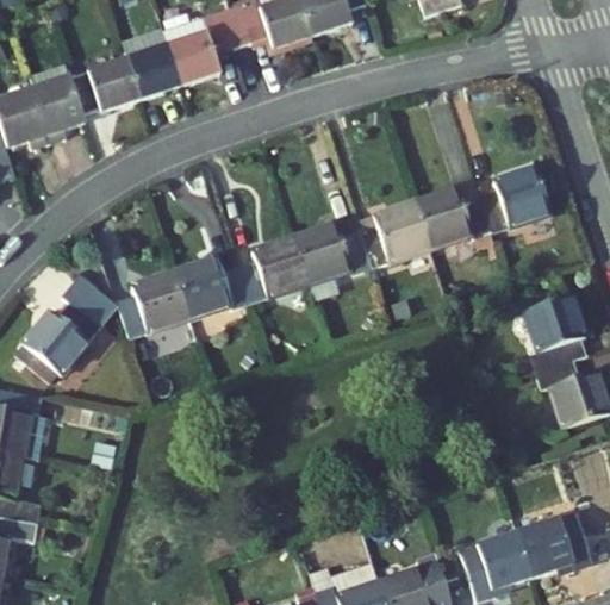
[(312,33),(300,0),(281,0),(261,7),(257,0),(254,0),(238,5),(250,42),(269,36),(273,47),(312,33)]
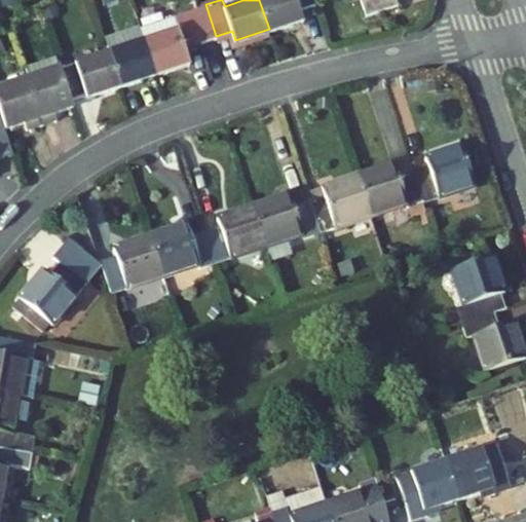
[(259,0),(269,29),(303,17),(300,9),(316,3),(315,0),(259,0)]
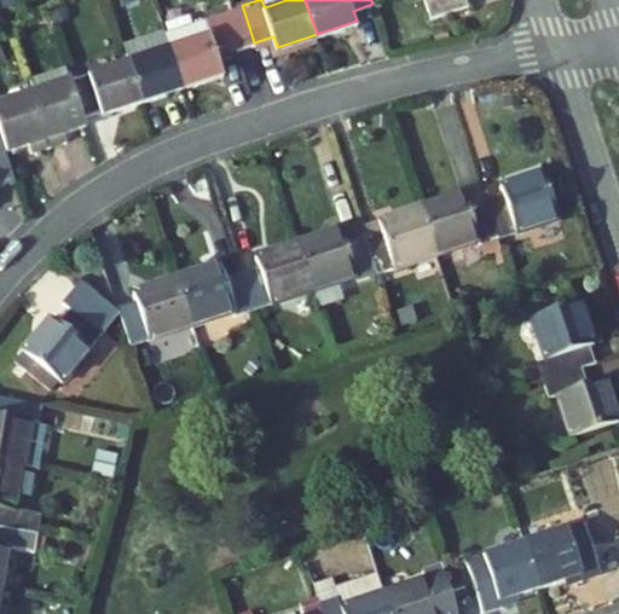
[(427,0),(432,15),(468,3),(467,0),(427,0)]
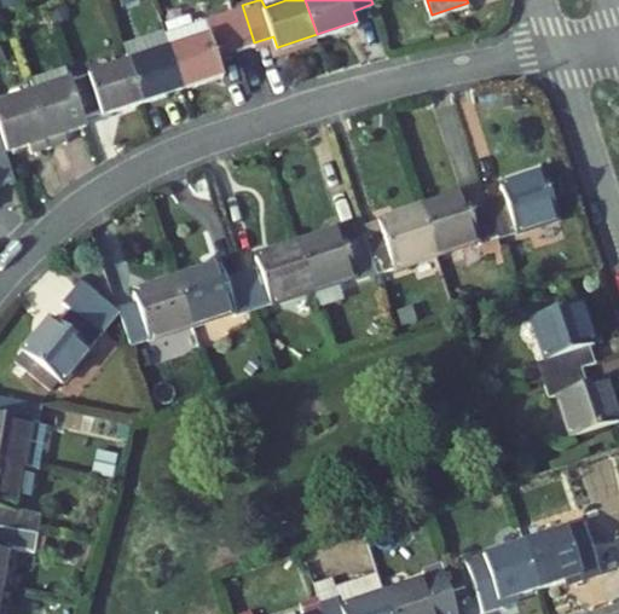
[(232,9),(224,11),(237,48),(254,42),(242,5),(232,9)]
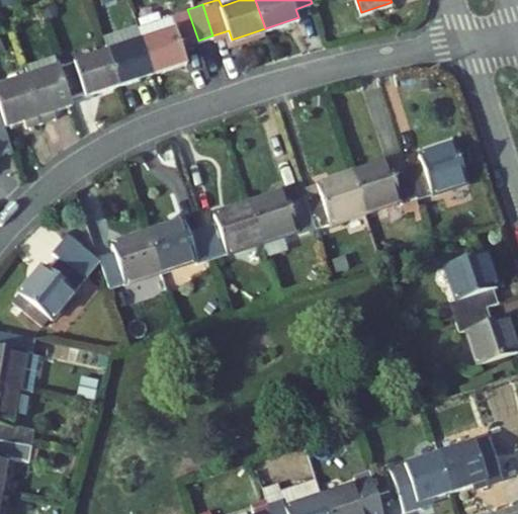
[(198,40),(187,9),(172,14),(176,27),(143,37),(154,72),(187,61),(183,46),(198,40)]
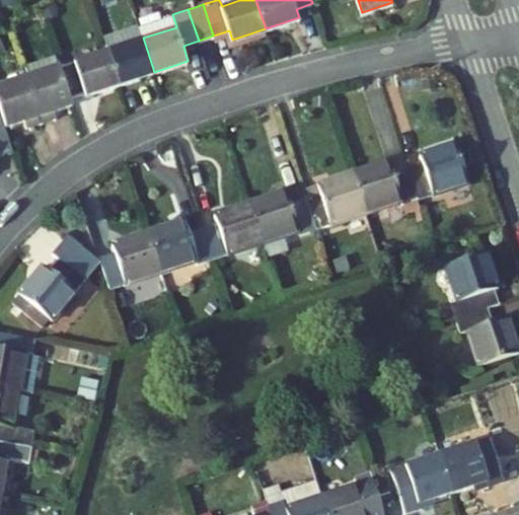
[(109,49),(121,83),(154,72),(143,38),(109,49)]
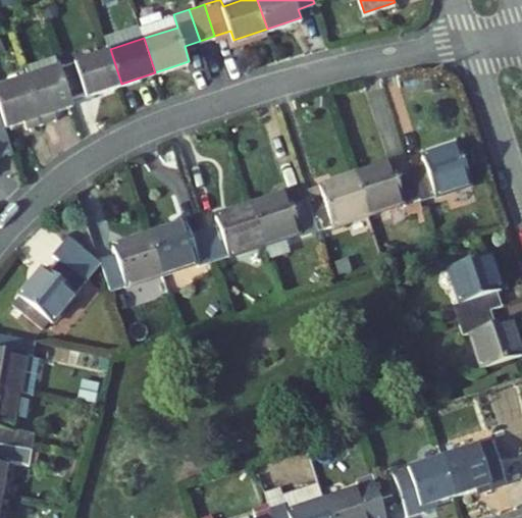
[(87,94),(121,84),(110,49),(60,65),(71,97),(87,92),(87,94)]
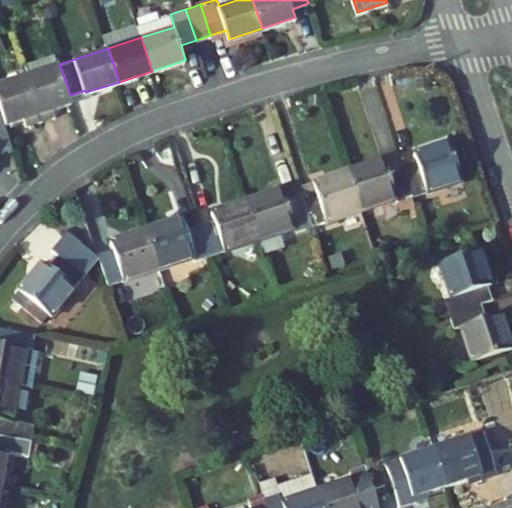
[(59,64),(55,52),(22,62),(26,75),(59,64)]
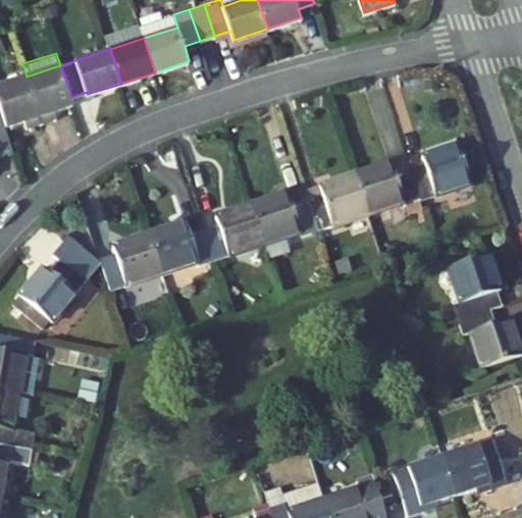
[(71,97),(60,65),(27,76),(41,122),(56,117),(53,109),(73,103),(71,97)]
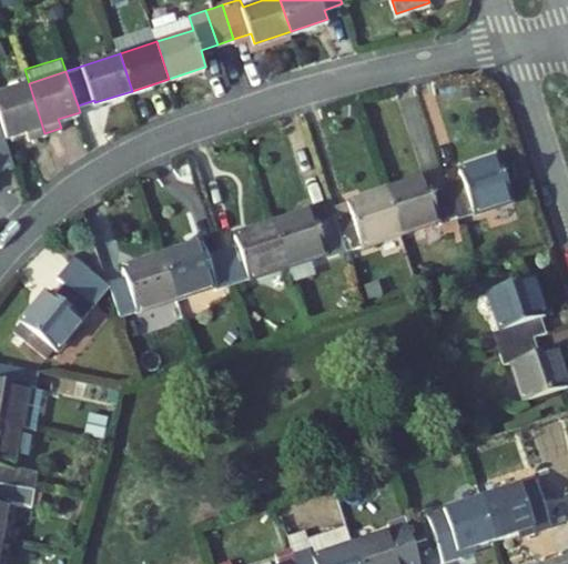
[(44,133),(29,83),(0,92),(0,119),(6,137),(26,129),(29,139),(44,133)]
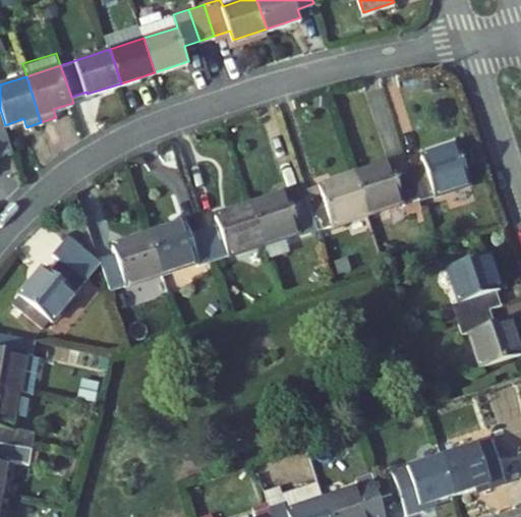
[(0,157),(14,153),(5,125),(0,109),(0,157)]
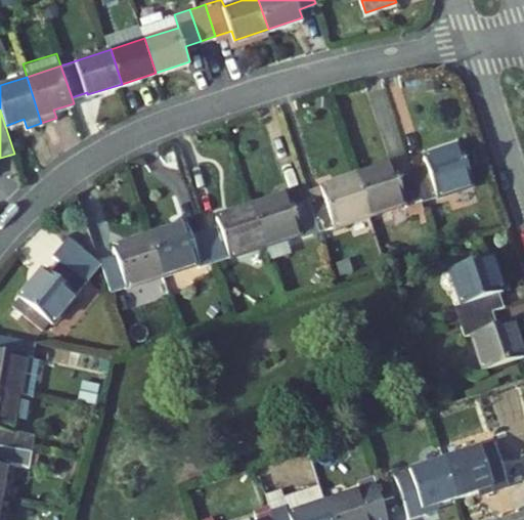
[(412,167),(423,199),(474,182),(462,143),(425,155),(427,162),(412,167)]
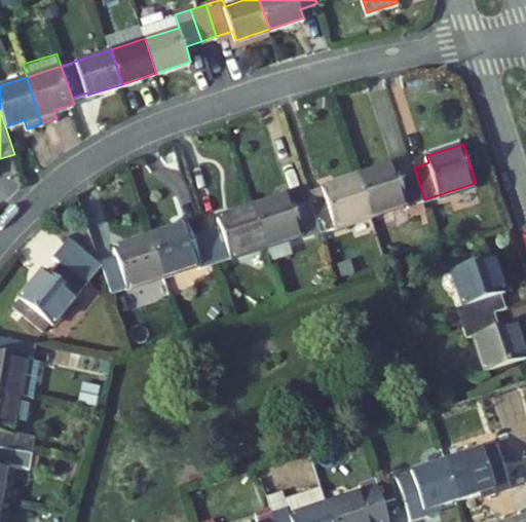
[(359,174),(372,213),(409,200),(410,204),(424,199),(414,168),(400,172),(397,160),(359,174)]
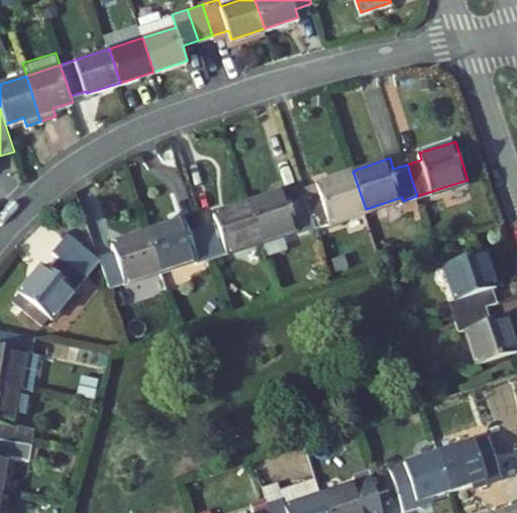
[(305,195),(315,225),(366,209),(352,171),(317,182),(320,190),(305,195)]
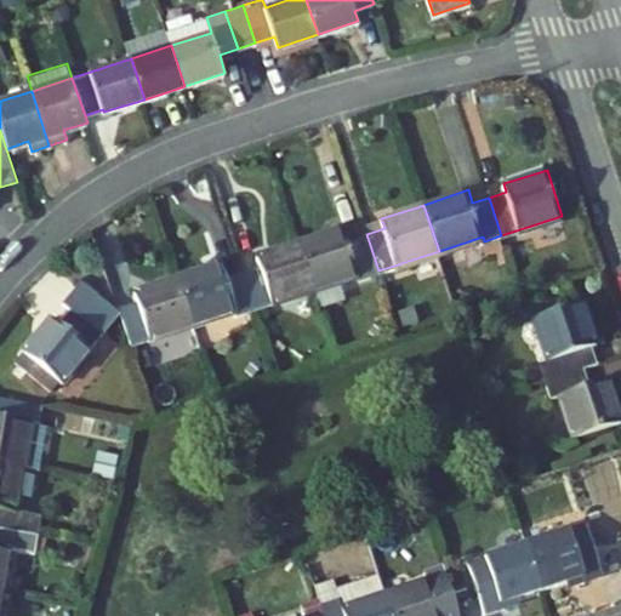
[(379,271),(366,234),(348,240),(343,227),(302,240),(317,286),(359,272),(360,277),(379,271)]
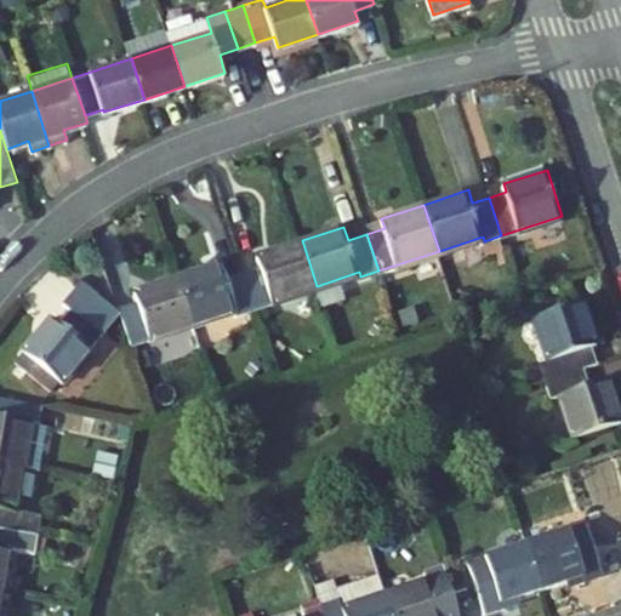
[(258,254),(262,263),(244,269),(256,306),(317,286),(302,240),(258,254)]
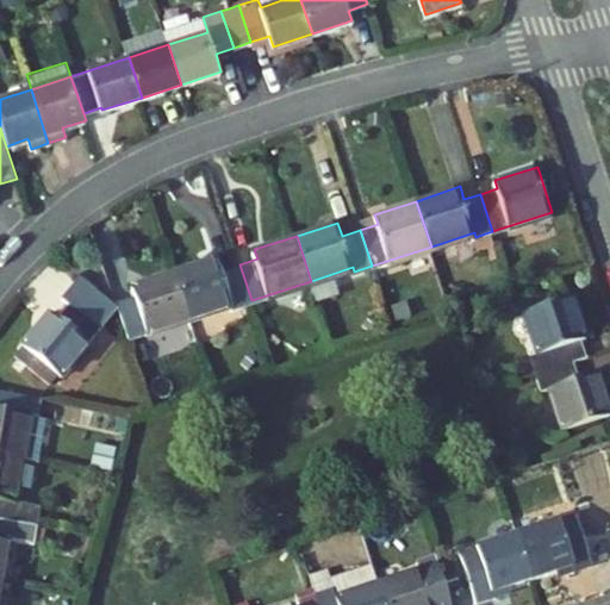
[(251,300),(240,264),(222,269),(217,255),(174,269),(190,317),(232,303),(234,306),(251,300)]
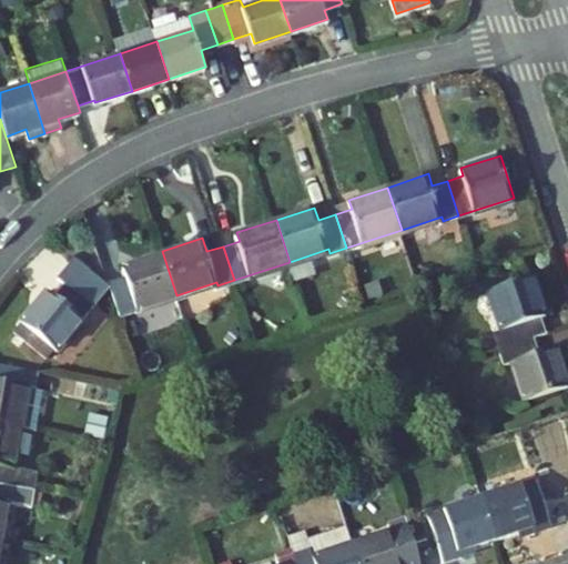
[(111,284),(121,313),(176,295),(162,251),(124,264),(127,273),(110,279),(111,284)]
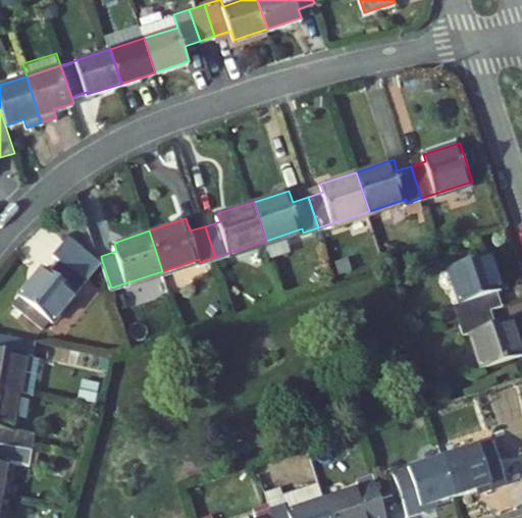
[(53,320),(102,261),(69,232),(55,251),(60,255),(50,267),(44,263),(20,293),(53,320)]
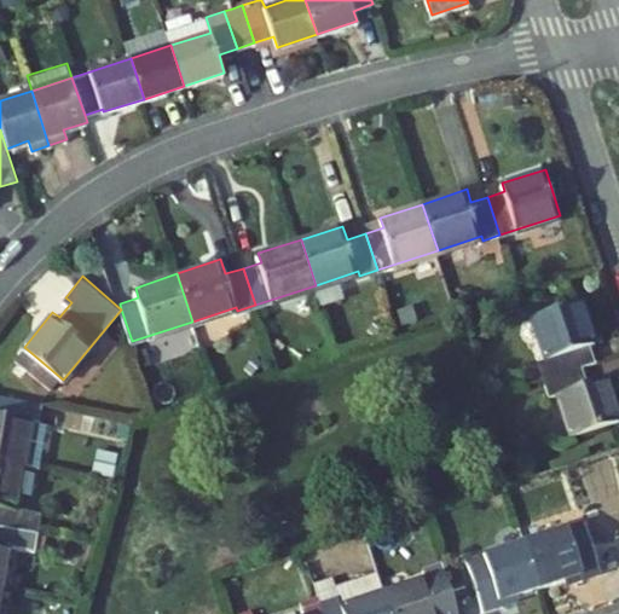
[(71,302),(65,297),(52,312),(59,317),(71,302)]
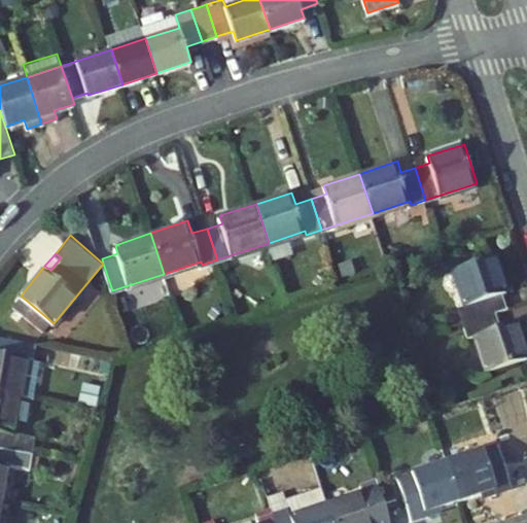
[(502,291),(505,290),(494,254),(455,268),(466,304),(460,306),(464,320),(497,310),(506,307),(502,291)]
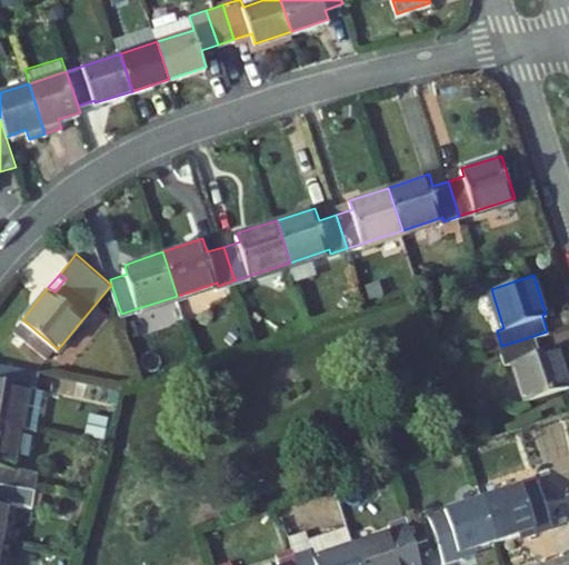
[(507,362),(513,360),(527,400),(568,386),(568,385),(556,346),(541,350),(537,335),(501,346),(507,362)]
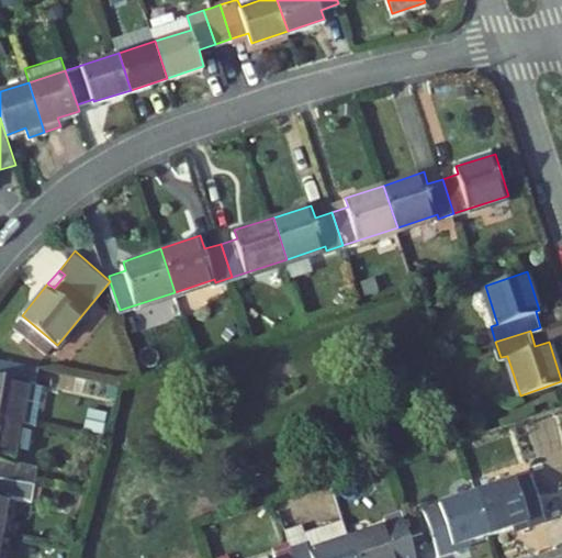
[(40,360),(41,350),(24,347),(23,358),(40,360)]
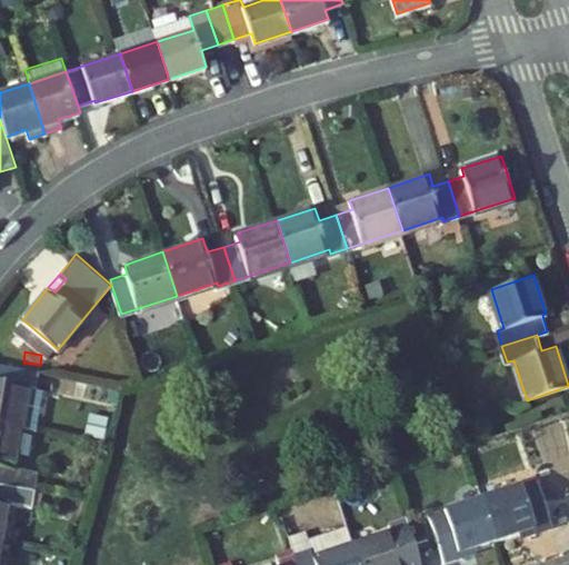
[(41,370),(0,362),(0,420),(21,425),(29,385),(38,386),(41,370)]
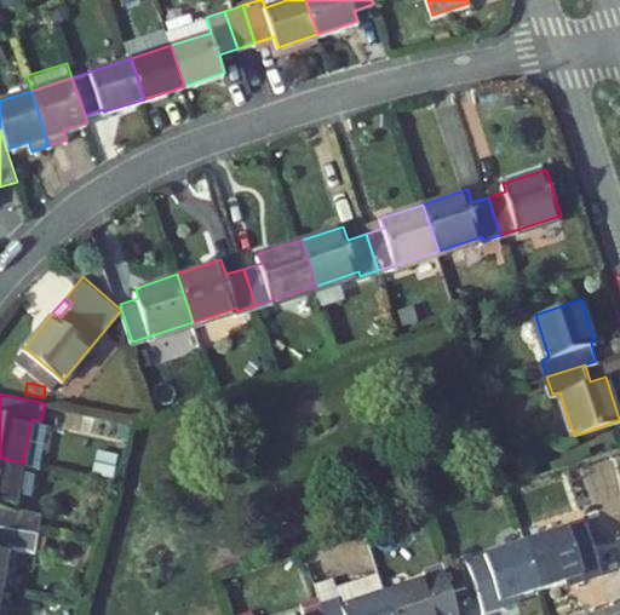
[(42,511),(16,507),(23,463),(0,458),(0,523),(39,530),(42,511)]
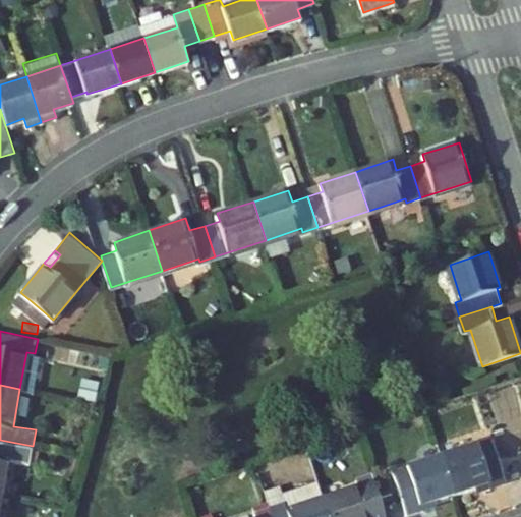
[(493,437),(443,454),(455,492),(482,482),(483,486),(507,479),(493,437)]
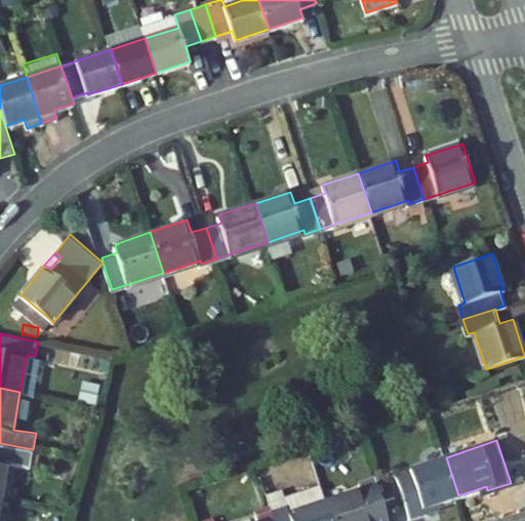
[(0,497),(2,498),(8,461),(31,465),(33,449),(0,443),(0,497)]
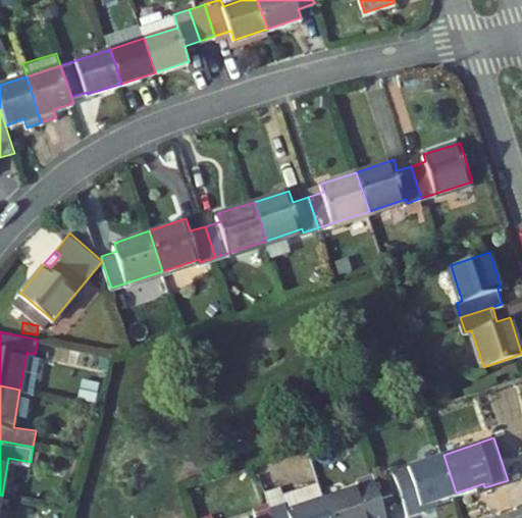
[(456,493),(444,455),(395,470),(409,512),(430,505),(429,501),(456,493)]
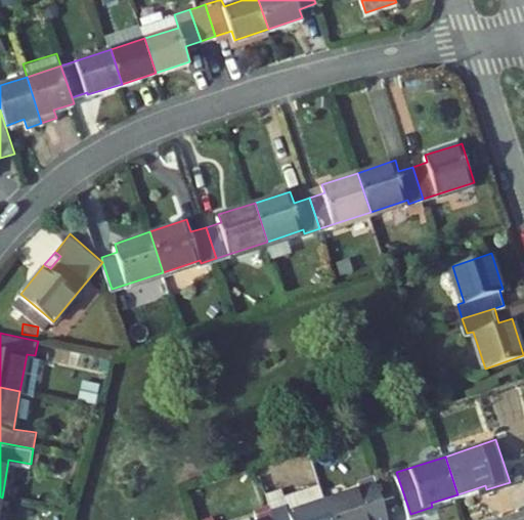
[(326,497),(334,519),(372,519),(369,511),(385,506),(375,475),(359,480),(361,486),(326,497)]
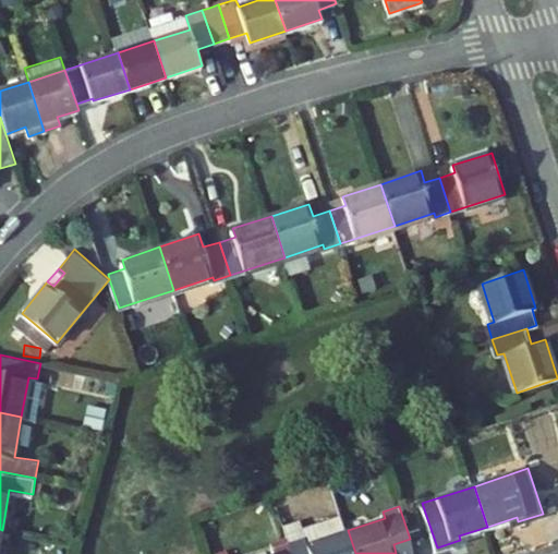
[(294,553),(355,553),(348,530),(310,543),(307,536),(291,541),(294,553)]
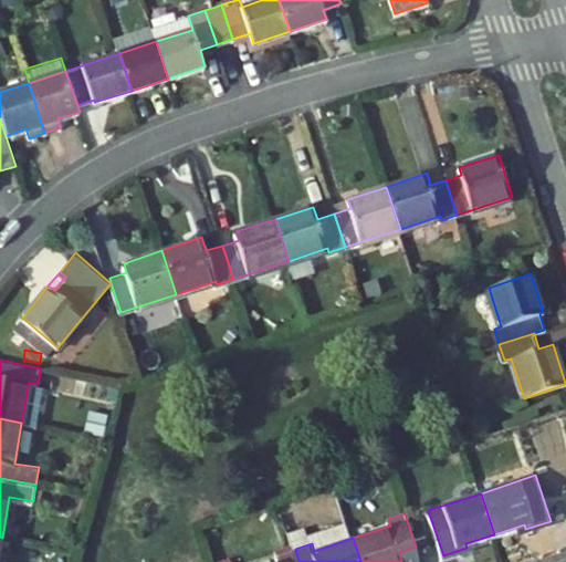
[(299,561),(295,549),(279,554),(281,561),(279,561),(299,561)]
